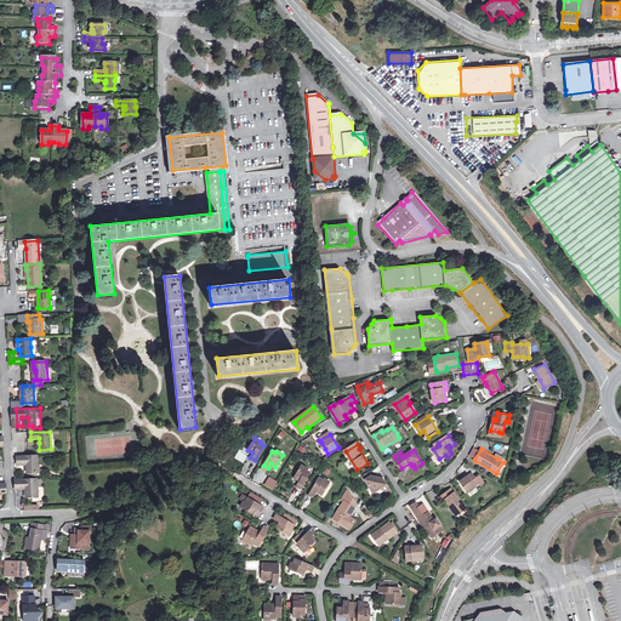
[(38,472),(39,472),(39,465),(38,455),(29,456),(18,456),(18,465),(28,465),(28,473),(29,473),(32,473),(33,476),(38,476),(38,472)]
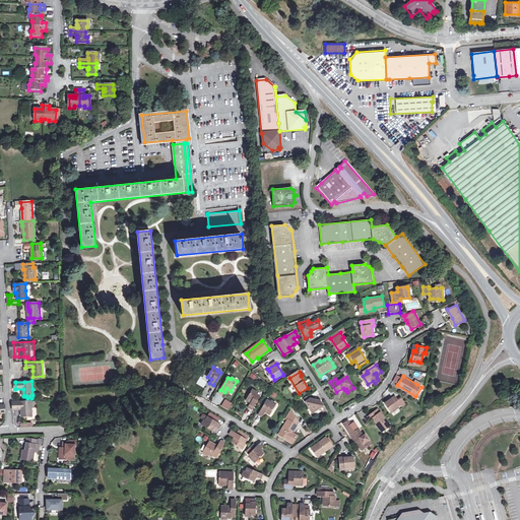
[(251,403),(249,407),(252,409),(260,396),(257,394),(257,393),(252,390),(246,400),(251,403)]
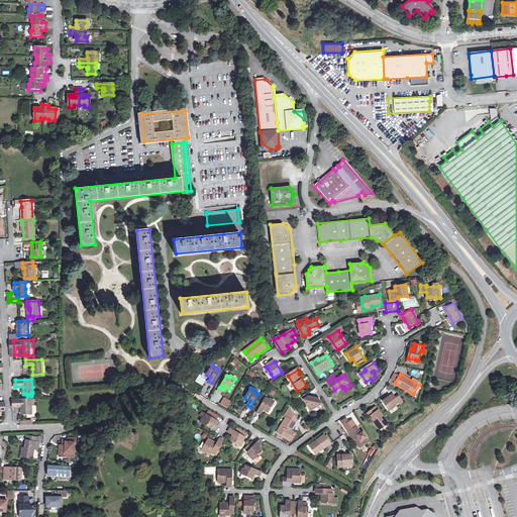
[(390,409),(401,402),(402,404),(405,402),(402,396),(399,398),(395,394),(385,401),(390,409)]
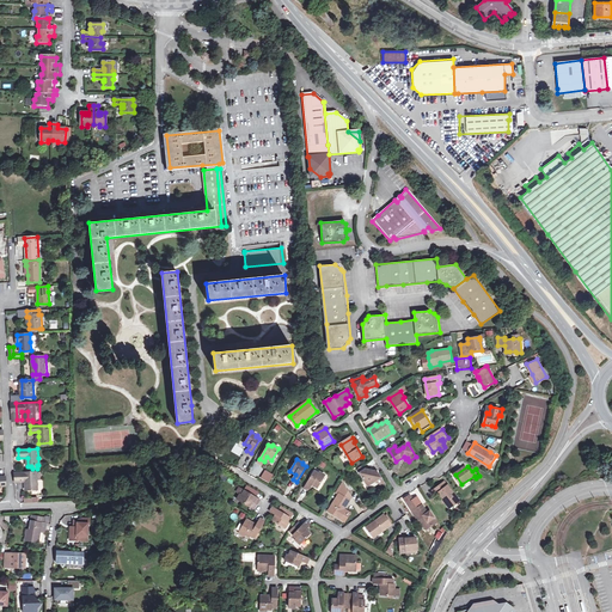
[(259,478),(268,483),(273,475),(264,470),(259,478)]
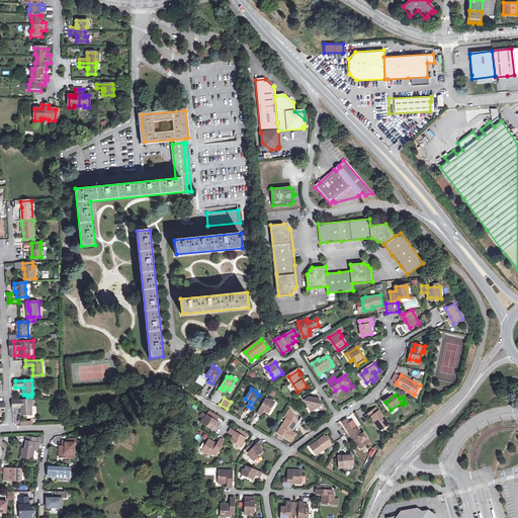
[(317,408),(323,404),(320,399),(310,398),(305,400),(312,411),(317,408)]
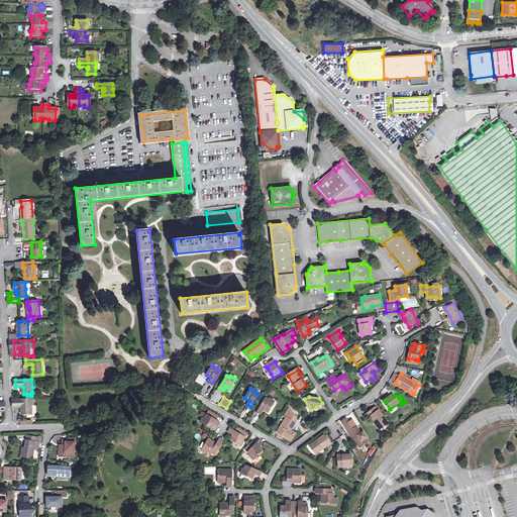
[(261,414),(264,409),(268,412),(275,402),(270,399),(269,400),(266,398),(256,412),(261,414)]
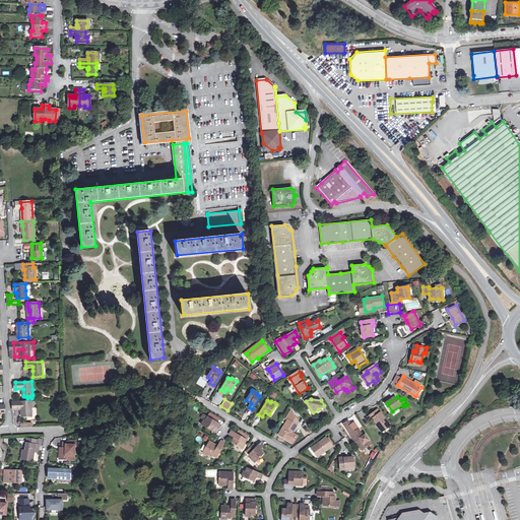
[(35,401),(16,402),(16,409),(24,409),(25,416),(36,415),(35,401)]
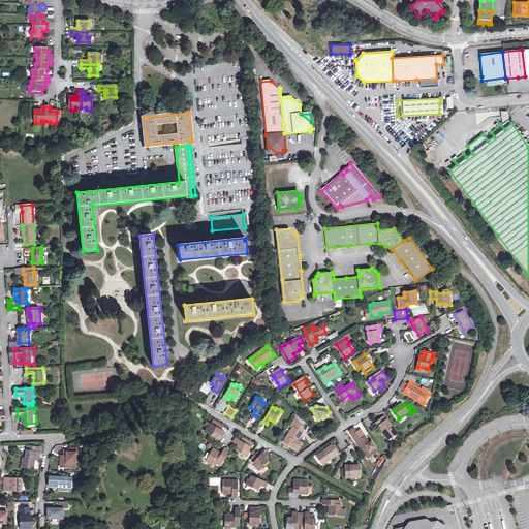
[(386,421),(384,417),(375,424),(377,427),(379,426),(387,438),(397,432),(389,419),(386,421)]
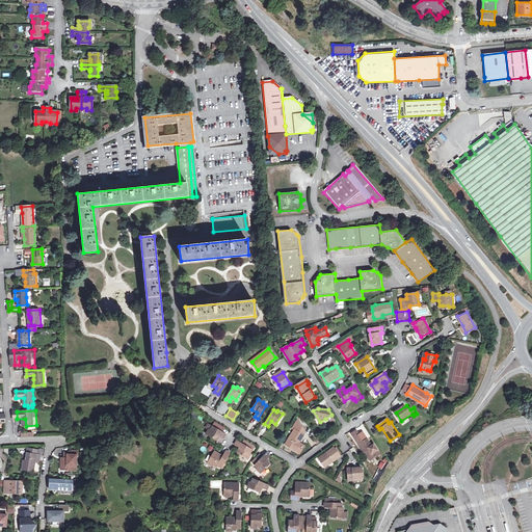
[(224,437),(227,434),(209,424),(206,427),(209,429),(207,433),(217,440),(219,435),(224,437)]
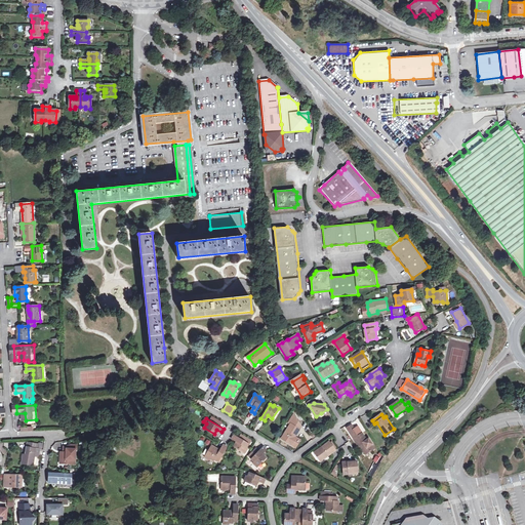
[(295,441),(296,438),(303,428),(296,418),(293,423),(283,440),(297,449),(301,442),(297,439),(296,441),(295,441)]
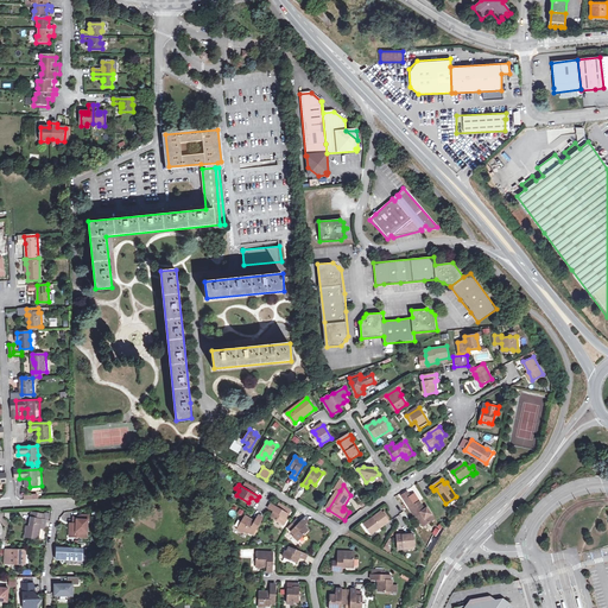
[(416,505),(412,507),(417,515),(418,515),(420,514),(422,518),(420,519),(425,526),(435,520),(432,515),(434,514),(429,507),(426,510),(422,501),(420,502),(415,495),(411,498),(416,505)]
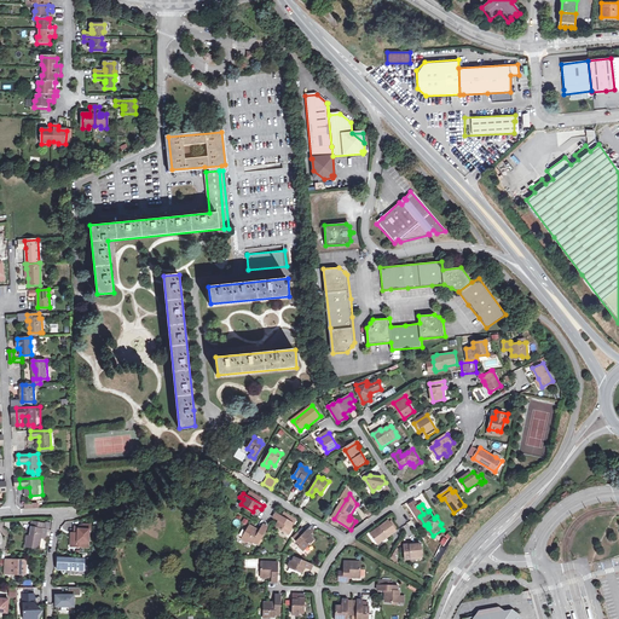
[(284,512),(282,516),(293,522),(295,518),(284,512)]
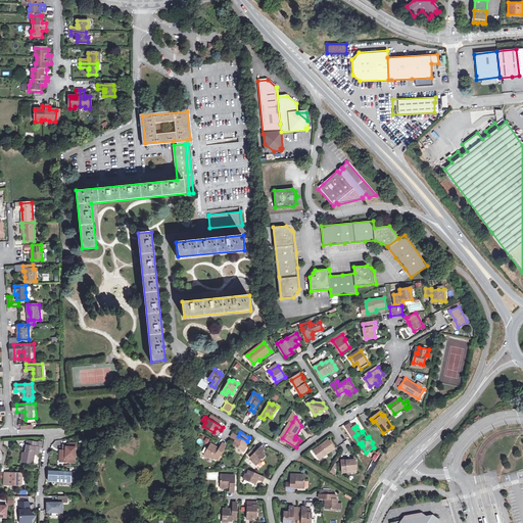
[(247,441),(238,436),(236,434),(233,433),(231,437),(236,439),(233,444),(244,452),(246,446),(245,445),(247,441)]
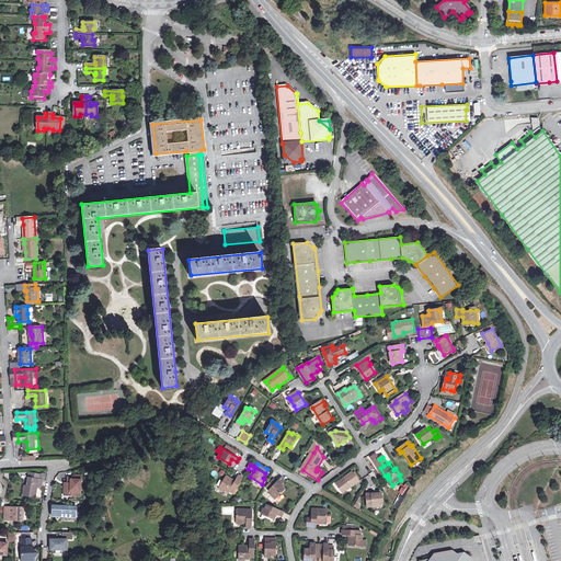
[(26,490),(24,490),(23,495),(36,497),(39,480),(42,480),(42,474),(30,472),(27,485),(26,490)]
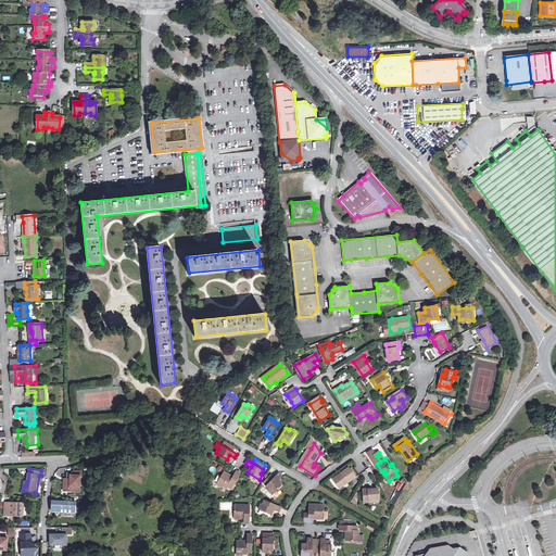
[(336,480),(341,488),(351,481),(352,482),(358,478),(352,468),(336,480)]
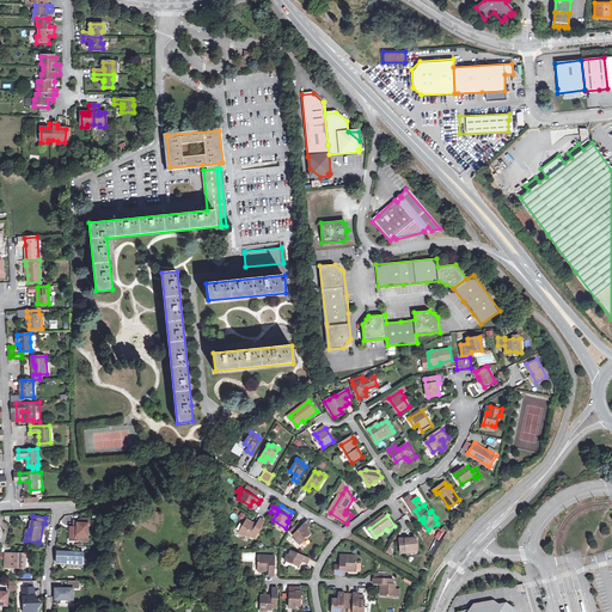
[(264,520),(261,518),(257,524),(248,519),(239,532),(245,534),(250,537),(251,534),(255,537),(264,520)]
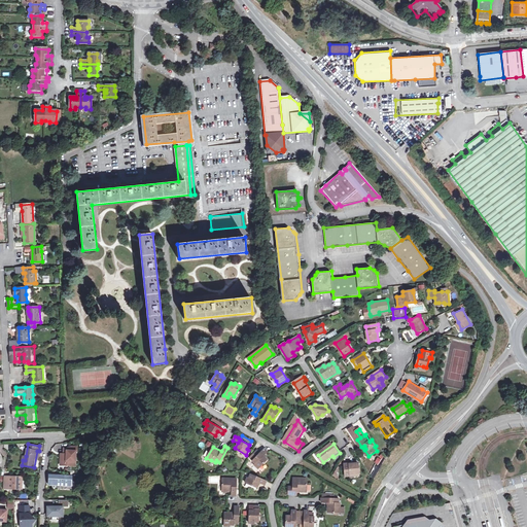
[(66,449),(64,449),(64,454),(62,454),(62,457),(61,457),(61,464),(67,464),(67,466),(75,466),(75,462),(76,462),(76,452),(77,452),(77,447),(72,447),(66,449)]
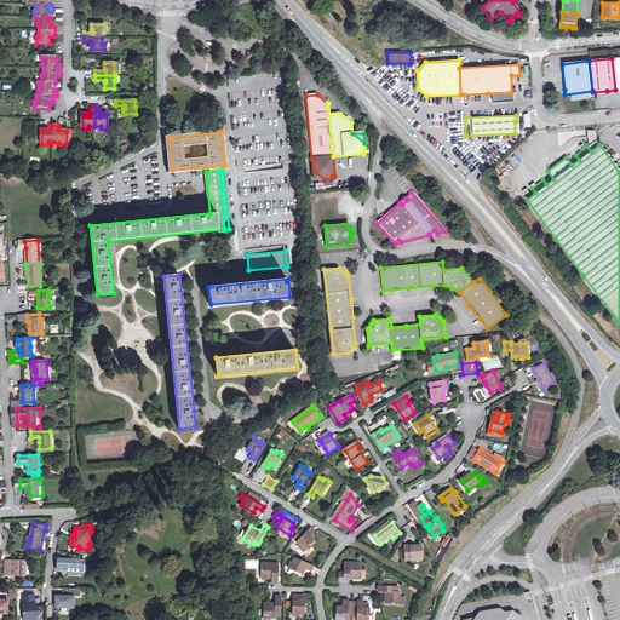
[(293,538),(297,541),(300,545),(299,546),(303,551),(314,540),(310,537),(314,532),(311,528),(306,533),(303,529),(293,538)]
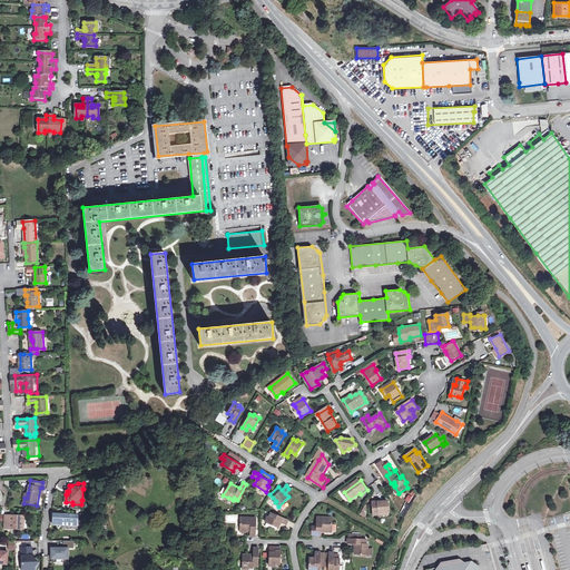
[(374,516),(380,514),(381,512),(390,512),(390,502),(380,502),(380,501),(374,501),(374,516)]
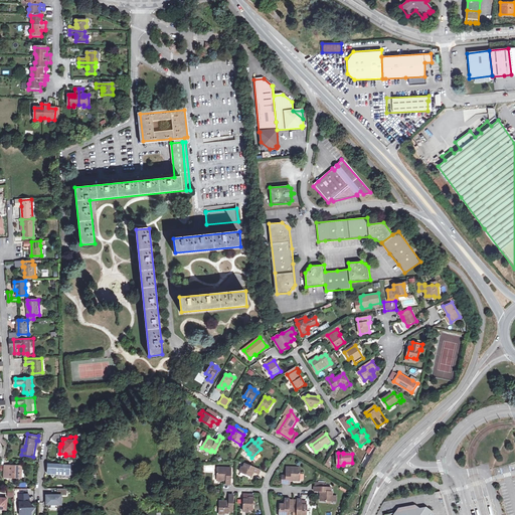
[(261,470),(245,463),(243,467),(242,466),(239,471),(251,477),(253,472),(259,474),(261,470)]
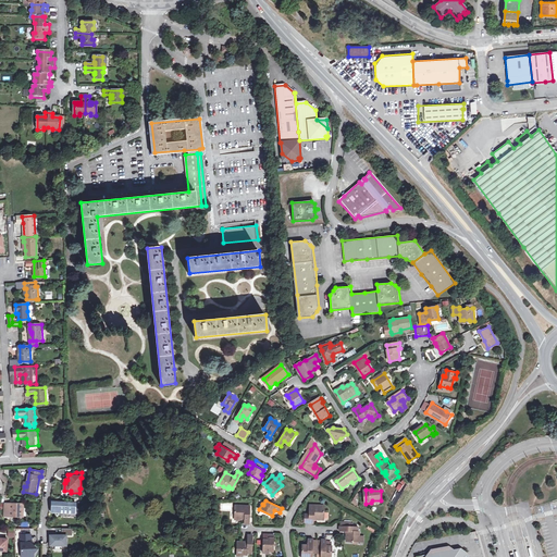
[(76,504),(53,503),(52,512),(57,514),(57,516),(60,516),(60,514),(76,514),(76,504)]
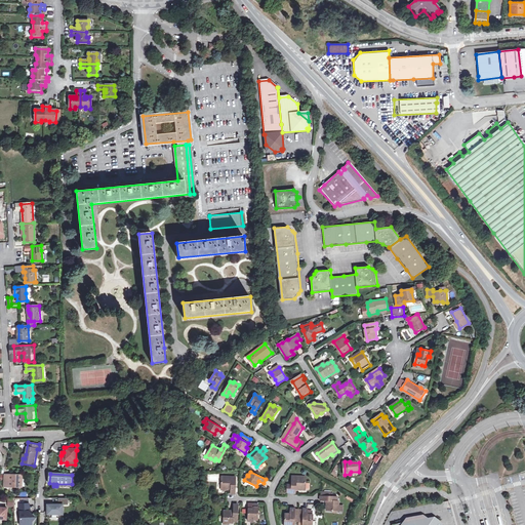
[(5,475),(5,483),(9,483),(9,487),(23,488),(23,476),(17,476),(17,477),(10,477),(10,475),(5,475)]
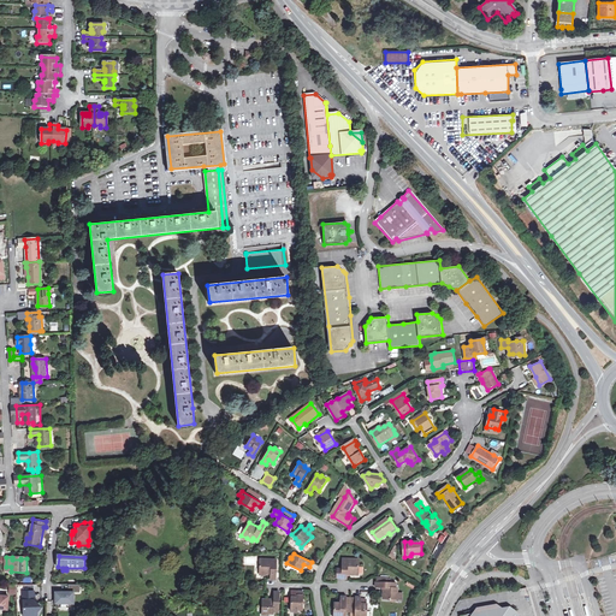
[(271,572),(271,579),(277,579),(277,558),(260,558),(260,573),(266,574),(266,573),(270,573),(270,572),(271,572)]
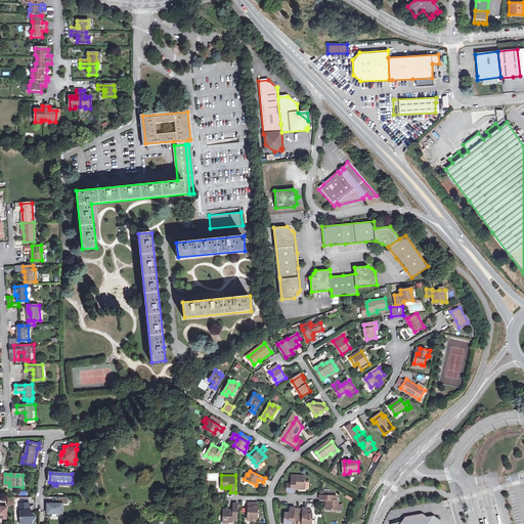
[(292,482),(291,488),(291,491),(296,492),(296,486),(297,486),(297,487),(300,488),(305,489),(306,476),(292,475),(292,482)]
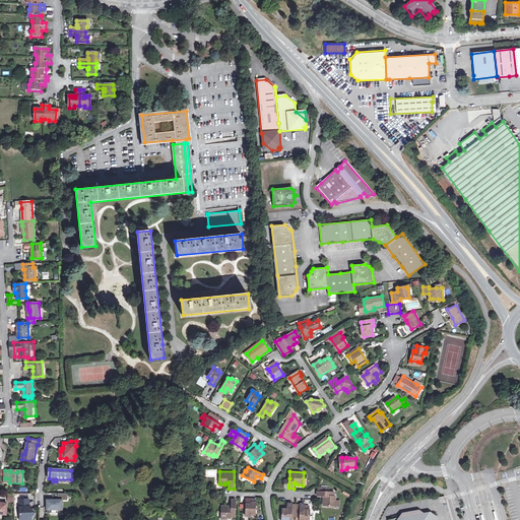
[(337,506),(337,501),(335,501),(336,497),(334,497),(334,493),(318,492),(317,496),(324,496),(324,505),(337,506)]
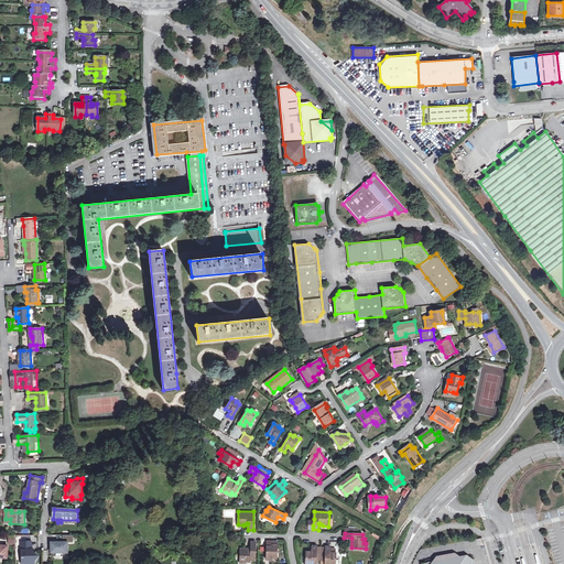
[(74,534),(64,534),(64,542),(52,542),(53,554),(66,554),(66,553),(68,553),(68,542),(75,542),(74,534)]
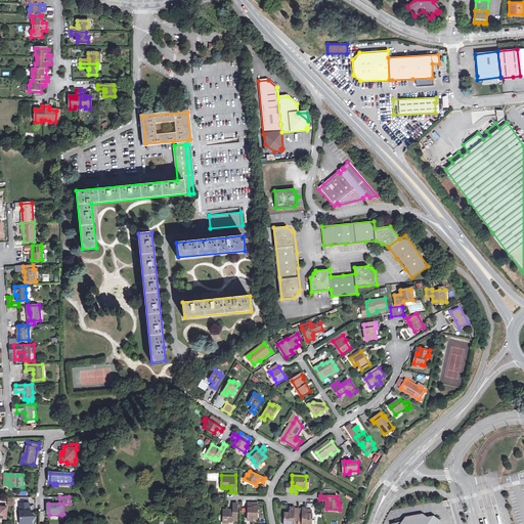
[(20,504),(22,523),(28,523),(29,523),(32,519),(35,516),(29,511),(30,510),(30,503),(20,504)]
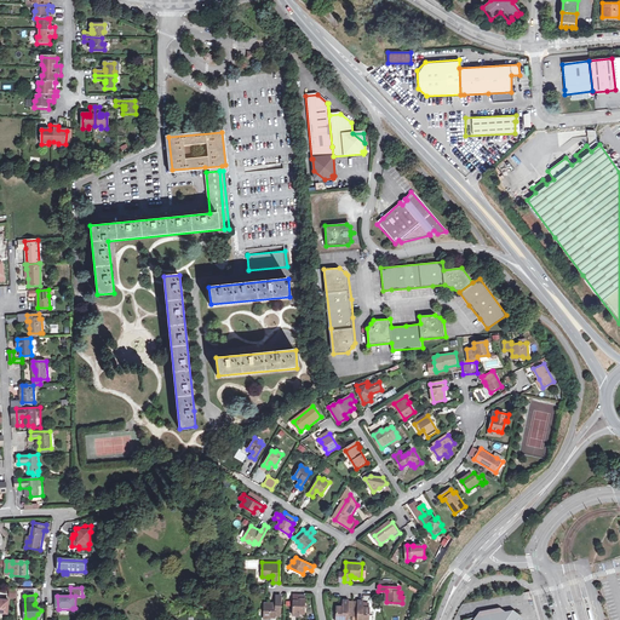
[(275,615),(281,615),(281,595),(276,595),(275,602),(264,602),(264,618),(270,619),(270,616),(275,618),(275,615)]
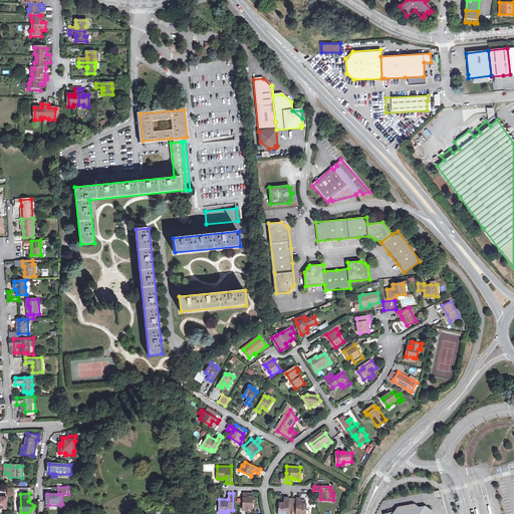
[(243,493),(243,498),(242,509),(248,509),(248,508),(252,508),(253,494),(243,493)]
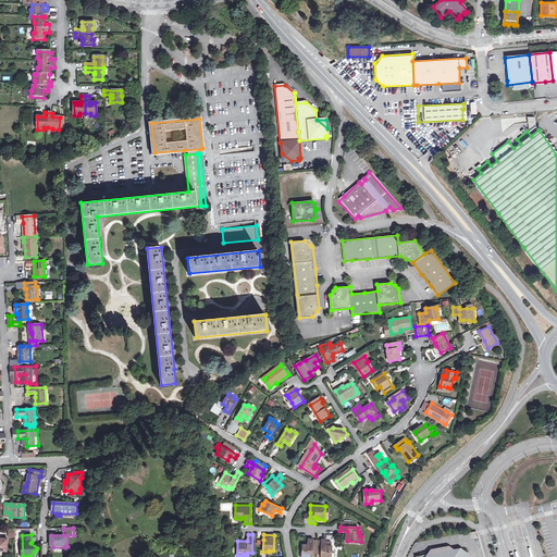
[(313,554),(313,540),(314,539),(309,539),(309,545),(304,545),(302,556),(308,556),(309,556),(313,556),(313,554)]
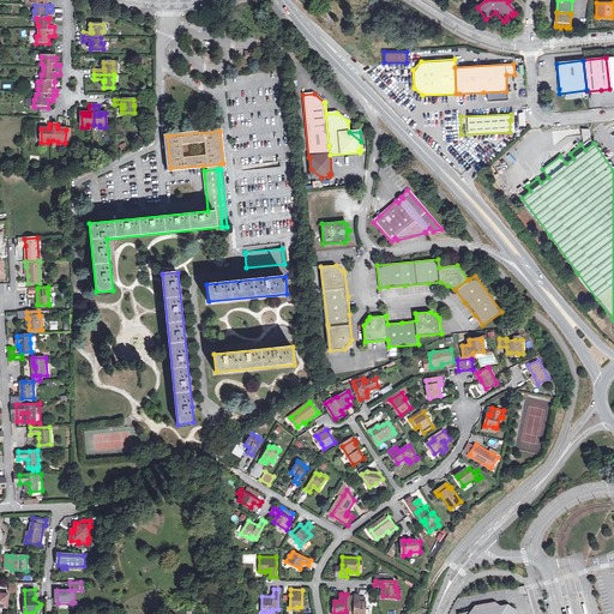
[(356,596),(350,595),(349,611),(355,612),(355,613),(359,613),(366,613),(367,602),(366,602),(360,601),(361,596),(361,595),(356,595),(356,596)]
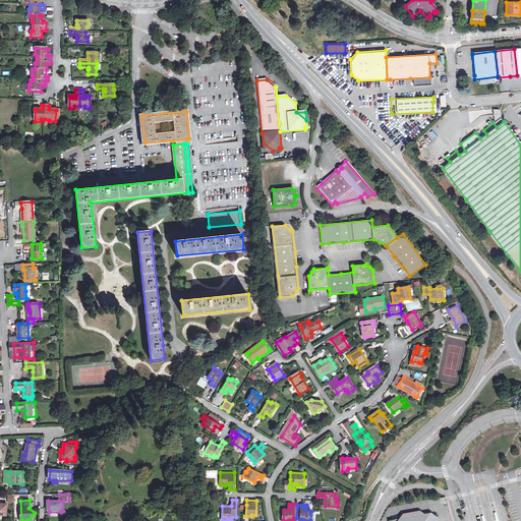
[(398,518),(396,520),(438,520),(438,517),(430,512),(398,518)]
